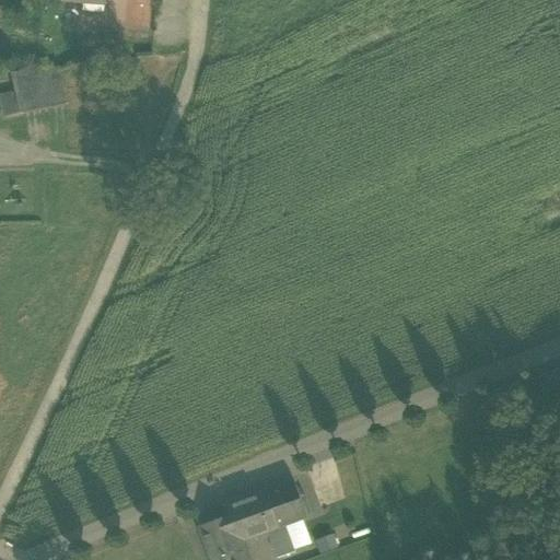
[(0,70),(0,94),(58,82),(55,65),(0,70)]
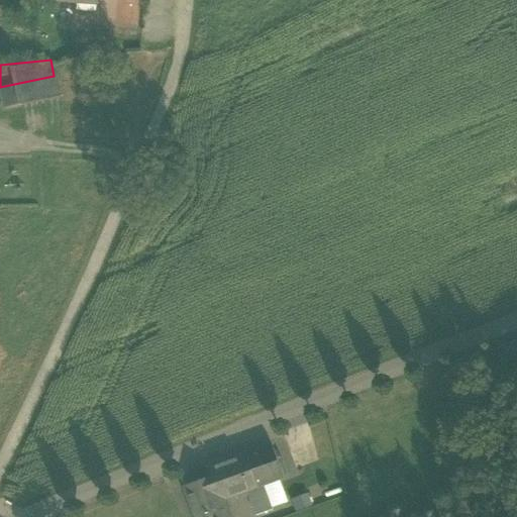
[(59,96),(54,76),(0,87),(0,97),(2,109),(59,96)]
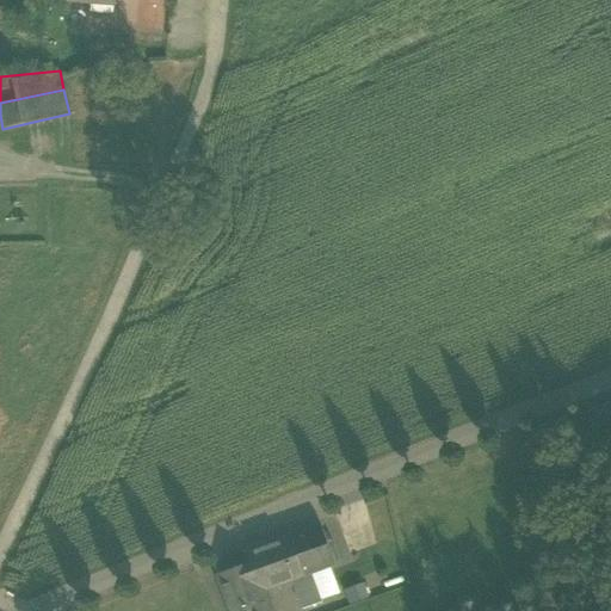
[(315,530),(248,553),(261,588),(264,588),(278,584),(279,590),(292,585),(302,610),(322,603),(310,571),(327,563),(315,530)]
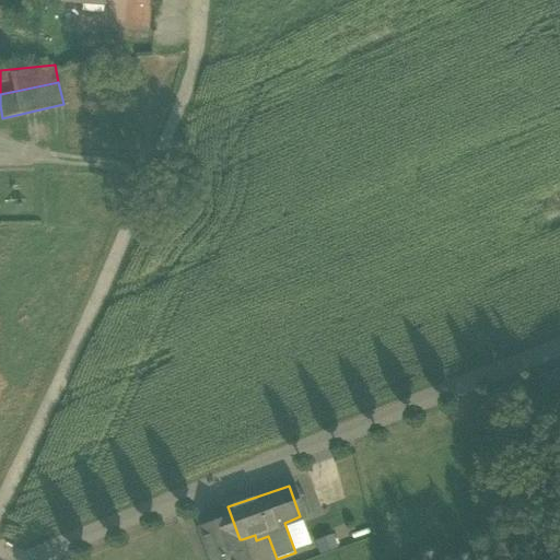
[(230,516),(199,527),(211,559),(248,559),(242,539),(240,539),(228,506),(226,508),(230,516)]
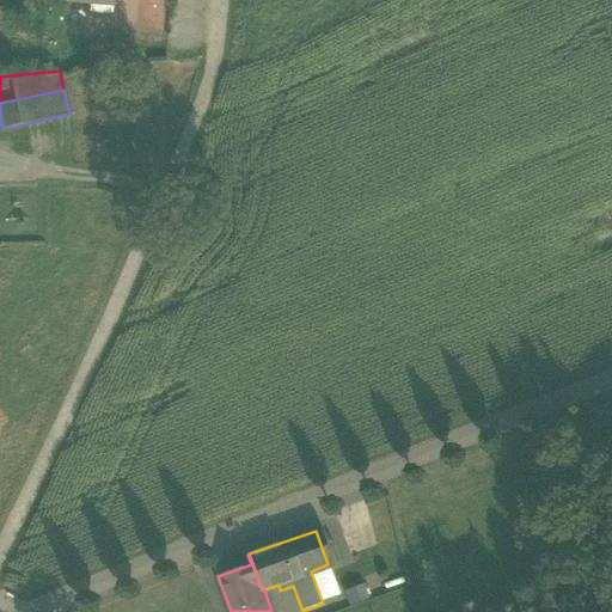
[(365,585),(347,591),(350,603),(369,597),(365,585)]
